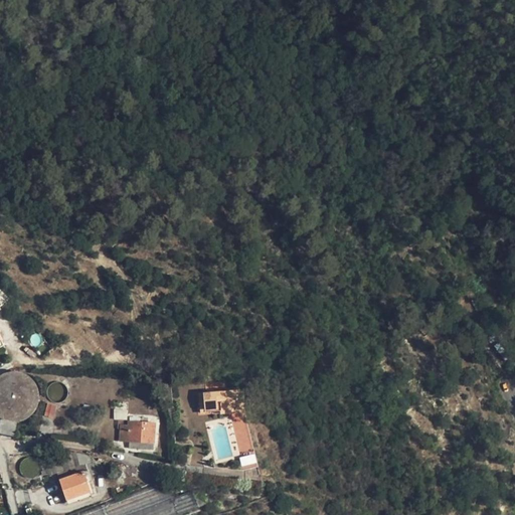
[(0,417),(2,419),(0,430),(0,432),(13,436),(16,422),(20,421),(25,419),(30,416),(34,412),(36,408),(38,403),(39,398),(39,393),(38,387),(35,383),(32,378),(28,375),(23,373),(18,371),(13,371),(8,372),(3,374),(0,375),(0,417)]
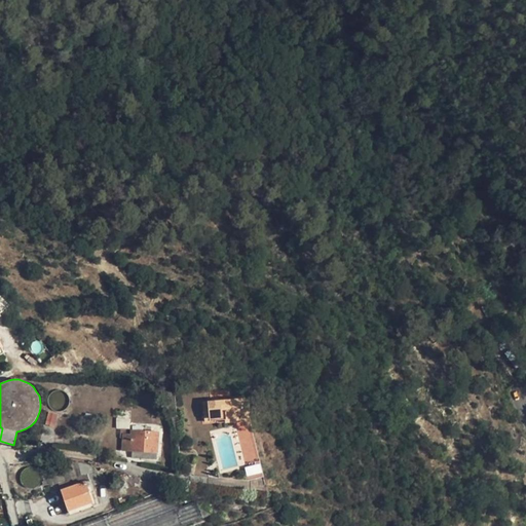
[(71,384),(67,386),(75,393),(77,390),(71,384)]
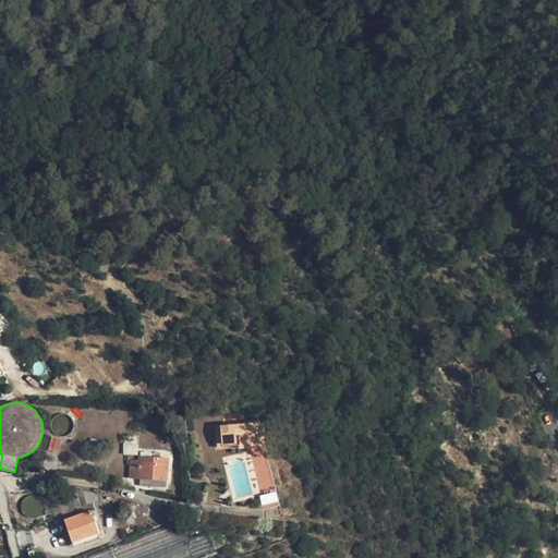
[(71,410),(65,414),(68,415),(71,417),(73,420),(73,422),(80,417),(71,410)]
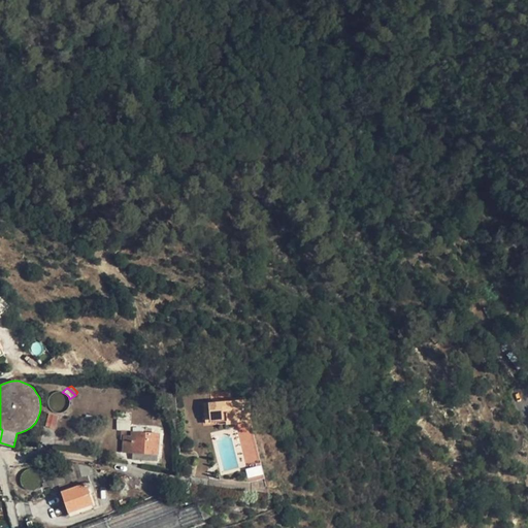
[(151,393),(144,388),(141,392),(147,397),(151,393)]
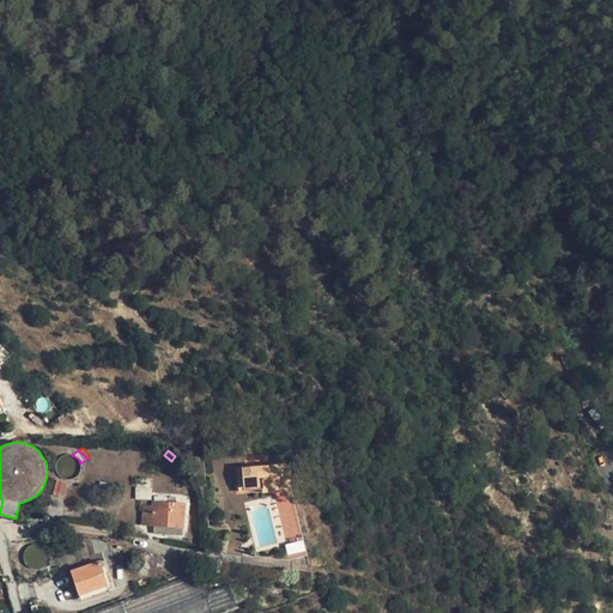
[(290,465),(236,469),(238,491),(263,490),(263,492),(273,492),(281,522),(295,520),(287,491),(292,490),(290,465)]
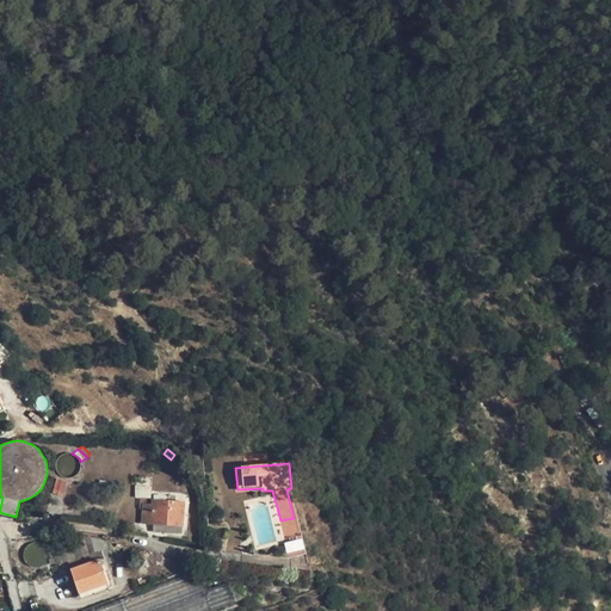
[(68,481),(56,479),(53,493),(63,497),(68,481)]
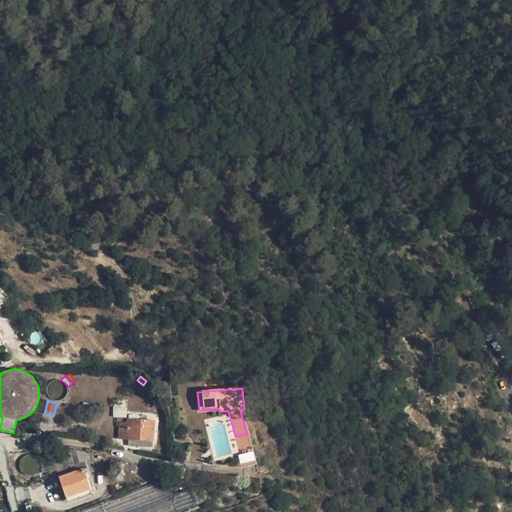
[(114,407),(113,417),(126,418),(126,419),(127,419),(127,407),(114,407)]
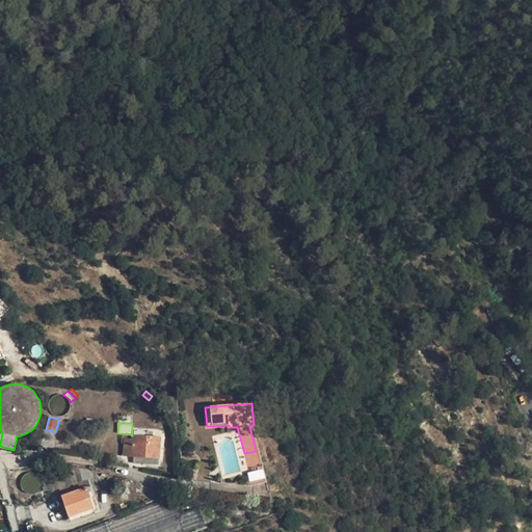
[(256,451),(259,450),(255,433),(254,425),(249,426),(256,451)]
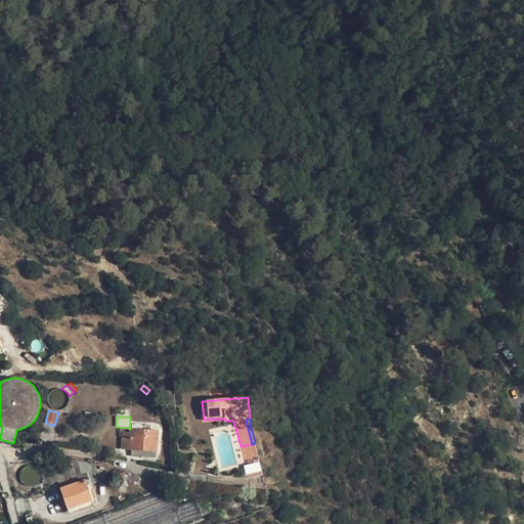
[(150,426),(143,425),(142,429),(132,429),(131,429),(131,430),(129,430),(129,429),(129,428),(116,427),(116,432),(120,432),(120,436),(123,436),(122,449),(132,449),(157,450),(158,450),(159,430),(150,430),(150,426)]
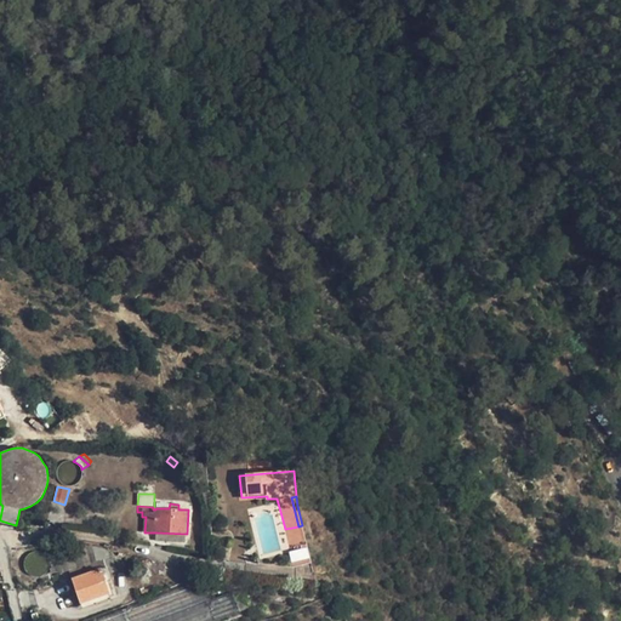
[(307,543),(302,525),(298,527),(285,529),(289,548),(307,543)]
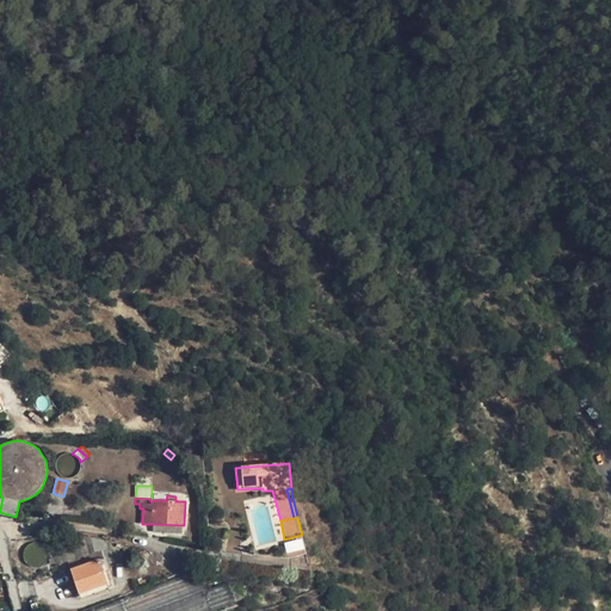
[(183,534),(183,525),(154,524),(153,532),(183,534)]
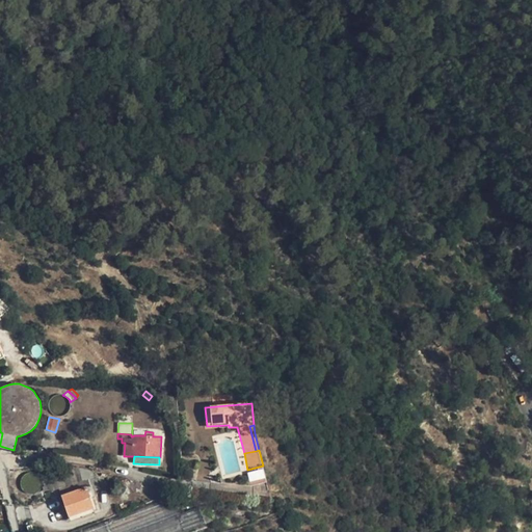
[(263,466),(247,470),(250,486),(267,482),(263,466)]
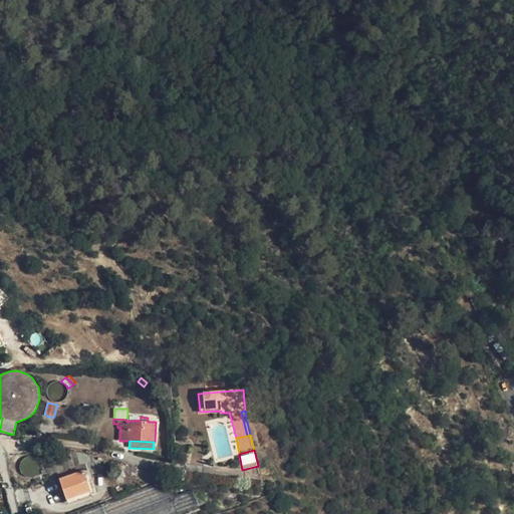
[(83,463),(92,460),(90,455),(76,452),(80,464),(83,463)]
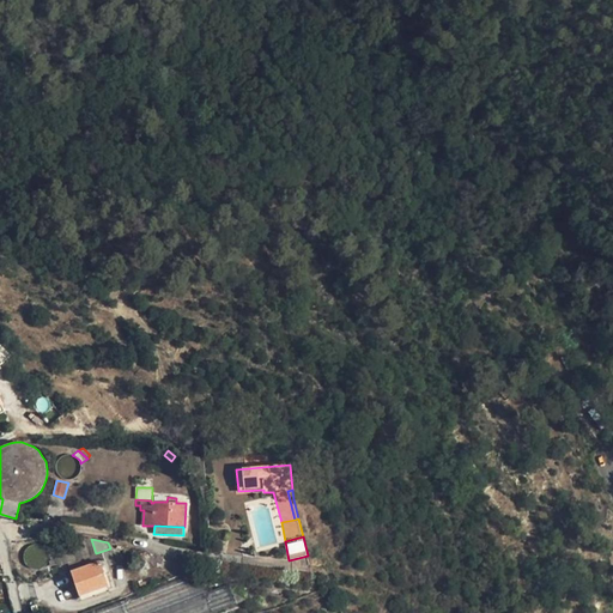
[(105,568),(115,563),(110,548),(99,552),(105,568)]
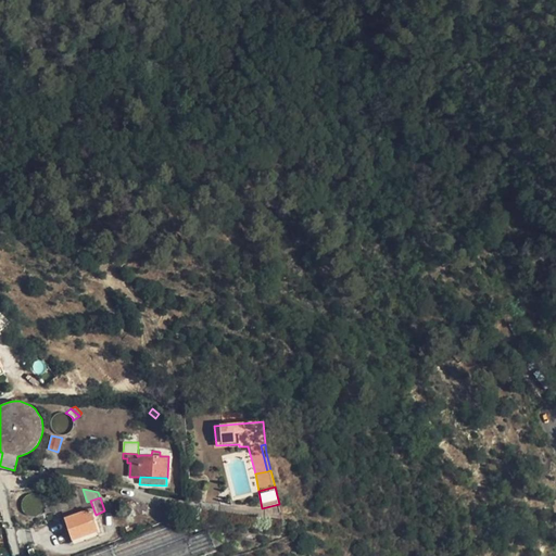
[(65,518),(89,509),(87,503),(63,510),(65,518)]
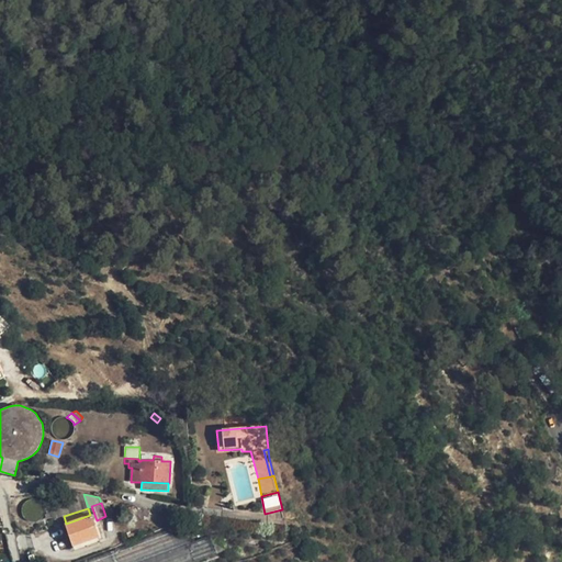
[(74,546),(98,537),(90,515),(66,524),(74,546)]
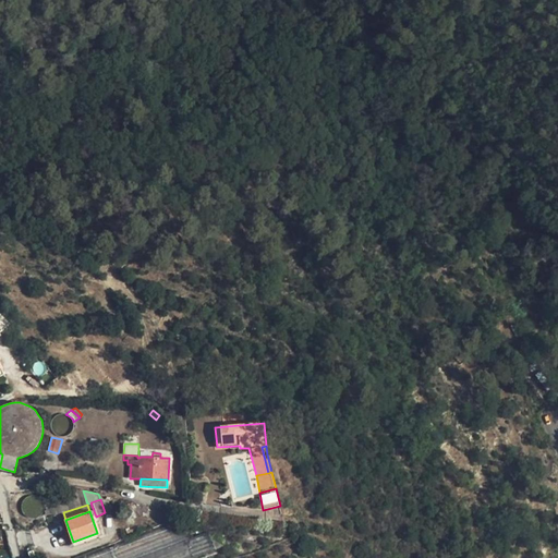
[(137,557),(189,540),(182,520),(81,557),(137,557)]
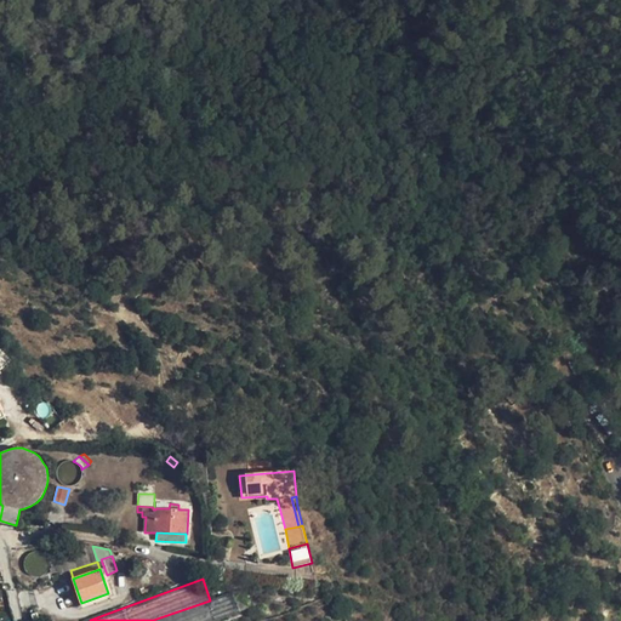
[(241,588),(234,592),(241,611),(249,608),(241,588)]
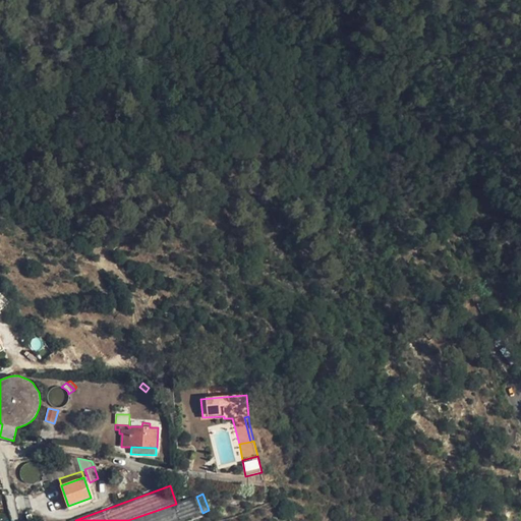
[(194,497),(176,504),(128,520),(180,520),(200,513),(194,497)]
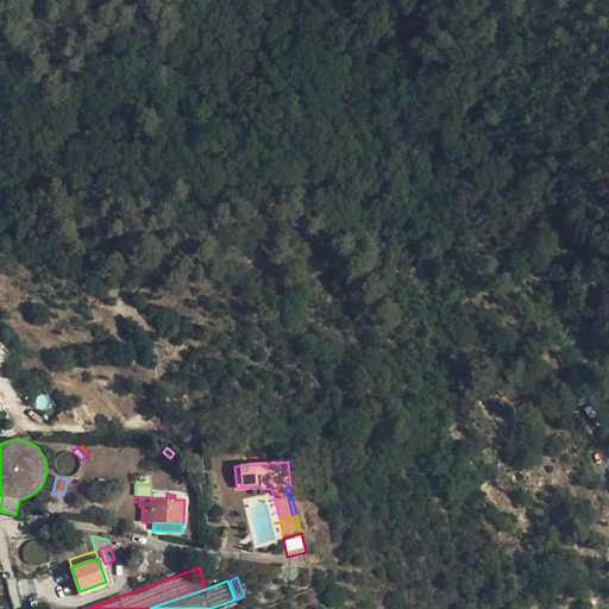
[(106,582),(80,591),(82,595),(108,586),(106,582)]
